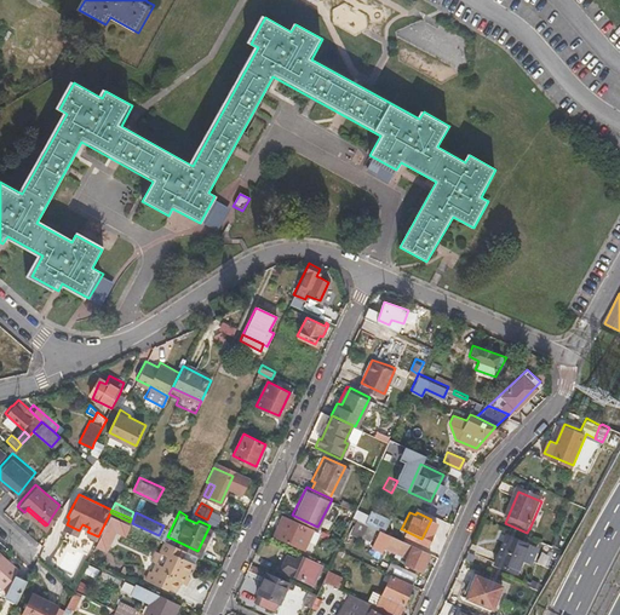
[(304,523),(283,513),(275,535),(294,544),(304,523)]
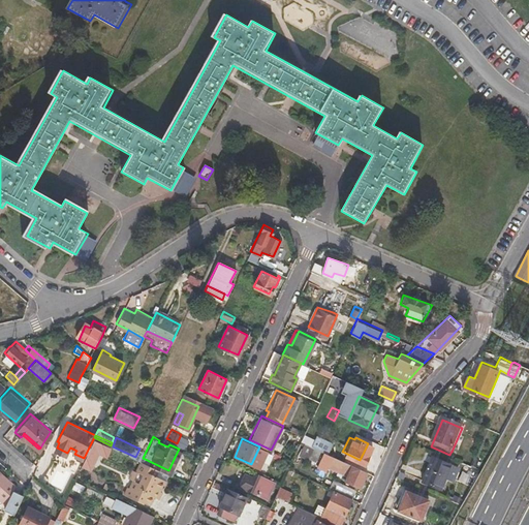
[(316,438),(313,444),(324,450),(325,451),(329,443),(316,438)]
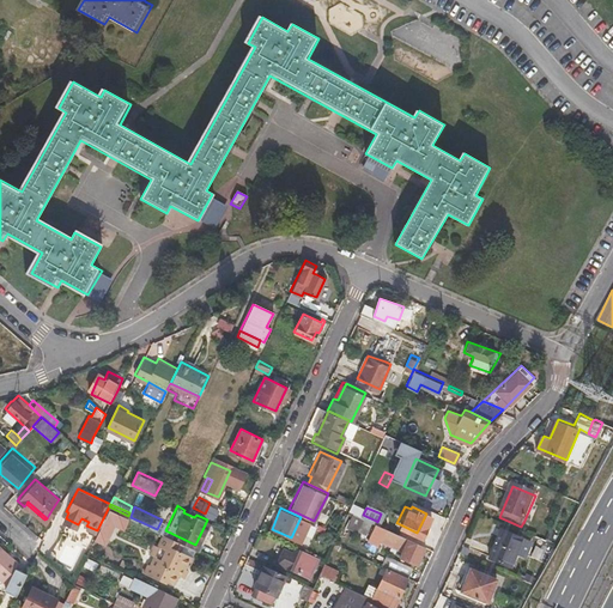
[(354,532),(369,537),(376,521),(363,515),(353,510),(346,524),(356,529),(354,532)]
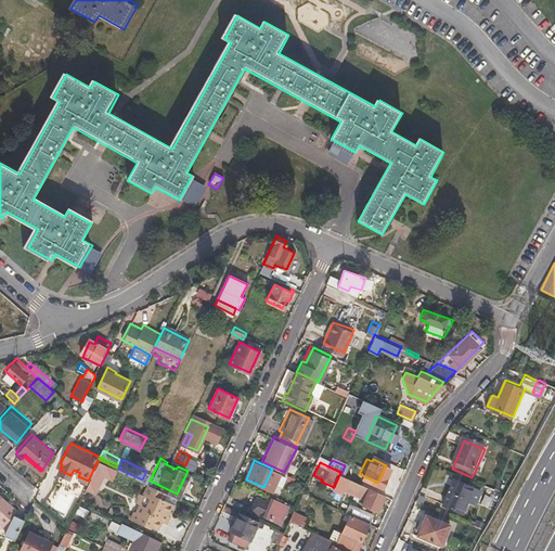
[(341,473),(340,472),(334,487),(341,491),(347,490),(363,498),(361,502),(376,509),(384,492),(375,488),(357,479),(341,473)]
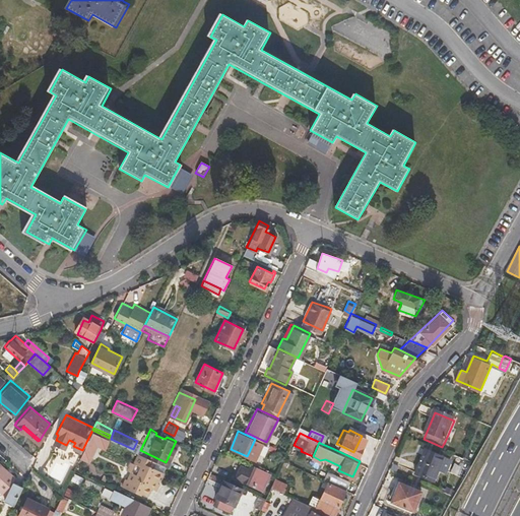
[(334,449),(351,457),(353,452),(337,444),(334,449)]
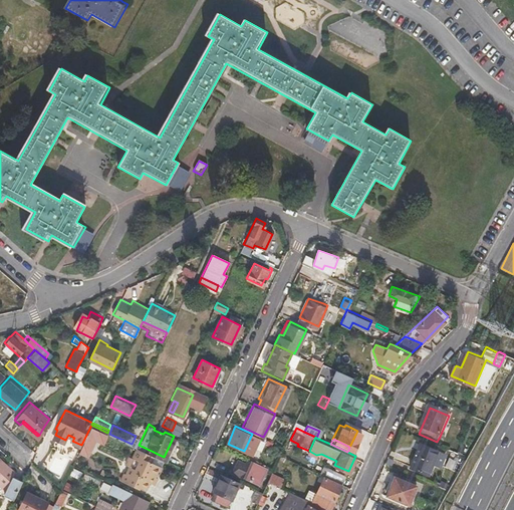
[(164,457),(139,445),(138,447),(160,457),(163,459),(164,457)]
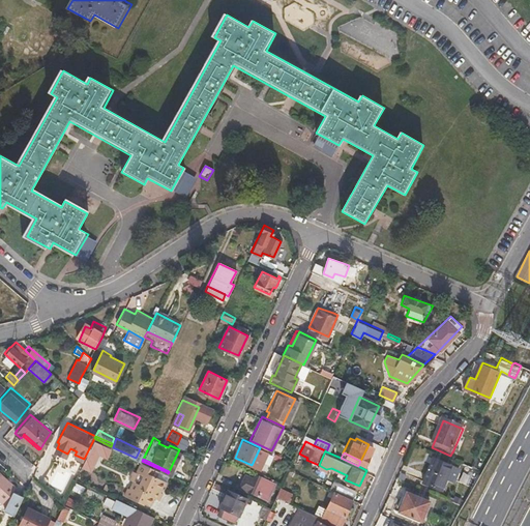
[(142,461),(140,460),(136,469),(133,467),(129,475),(133,477),(129,485),(127,485),(124,492),(145,502),(146,499),(152,502),(153,499),(154,500),(163,483),(166,484),(168,478),(163,476),(165,471),(142,461)]
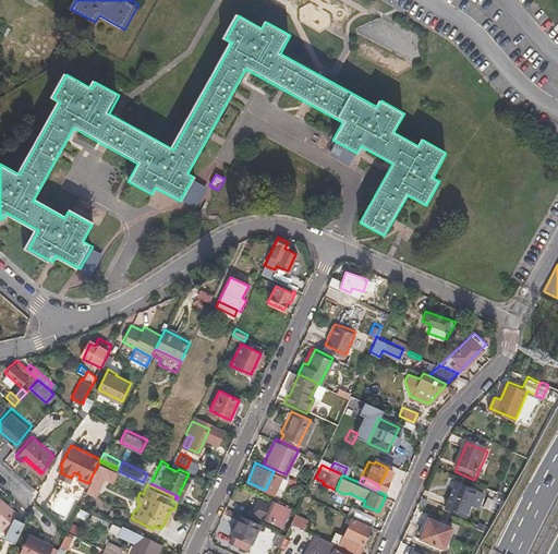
[(444,510),(469,521),(480,496),(455,485),(444,510)]
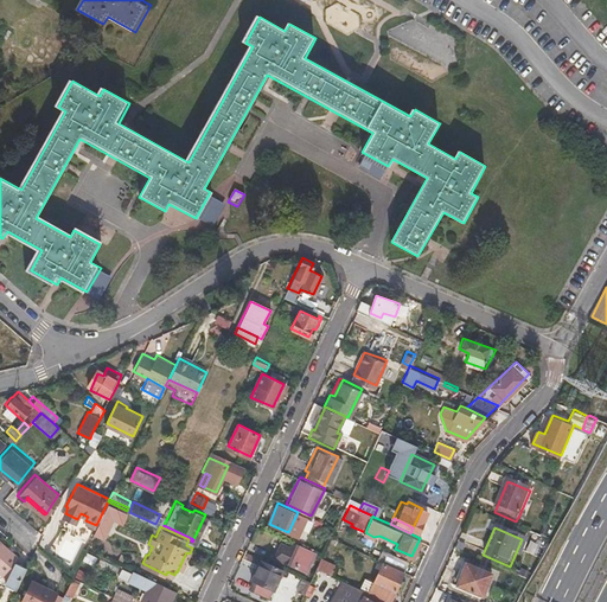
[(114,540),(117,533),(106,529),(101,537),(113,543),(114,540)]
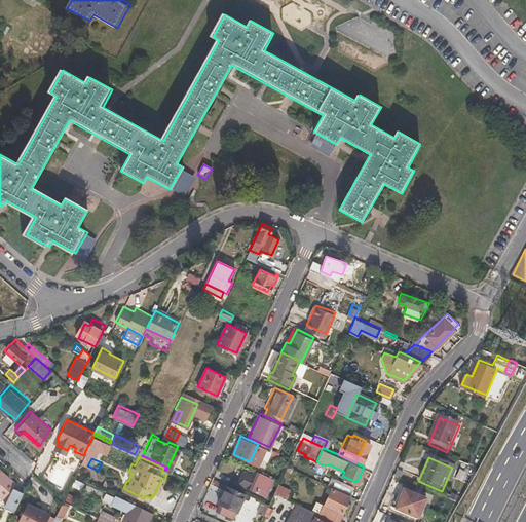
[(97,473),(84,467),(81,475),(92,481),(97,473)]
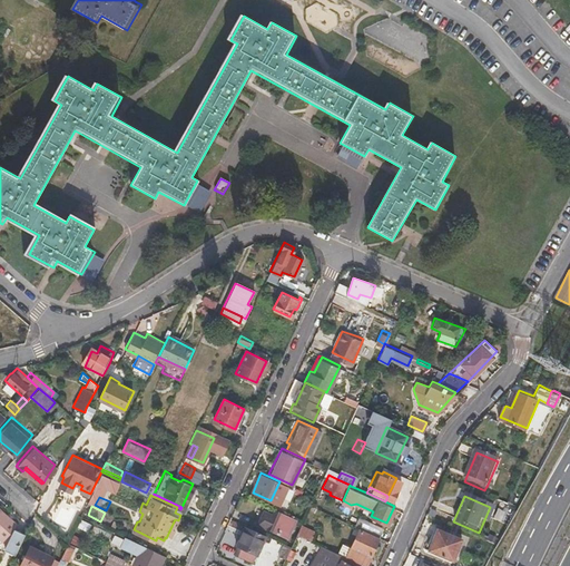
[(0,508),(0,537),(6,543),(2,548),(12,554),(23,533),(13,527),(17,524),(0,508)]
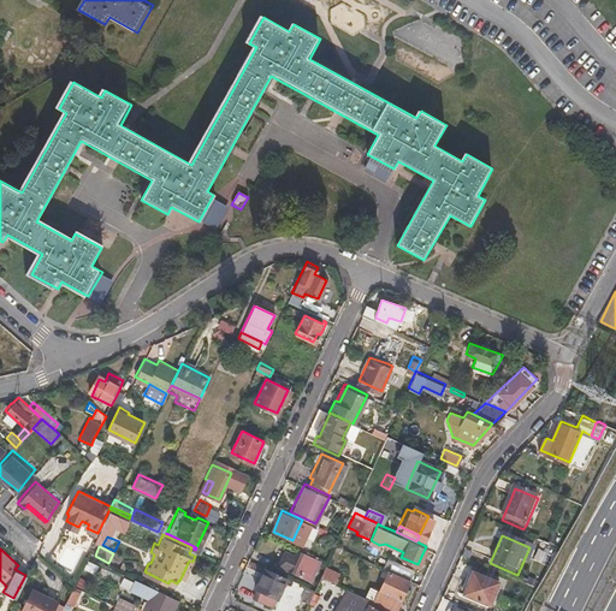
[(325,562),(325,561),(300,549),(296,556),(280,549),(274,561),(309,577),(318,562),(324,564),(325,562)]
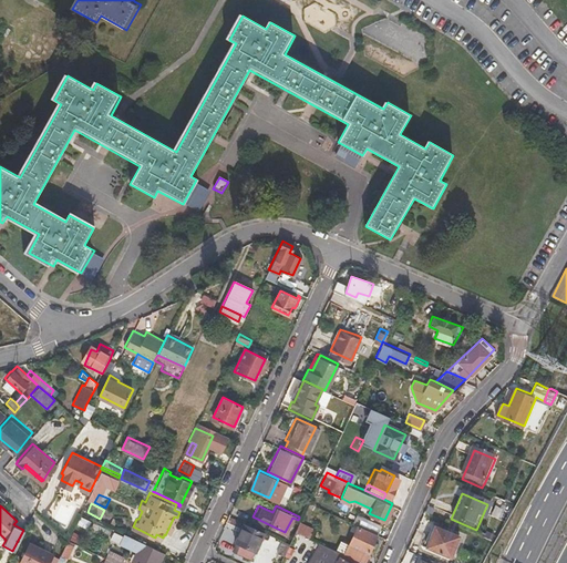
[(79,513),(75,521),(86,526),(90,519),(79,513)]
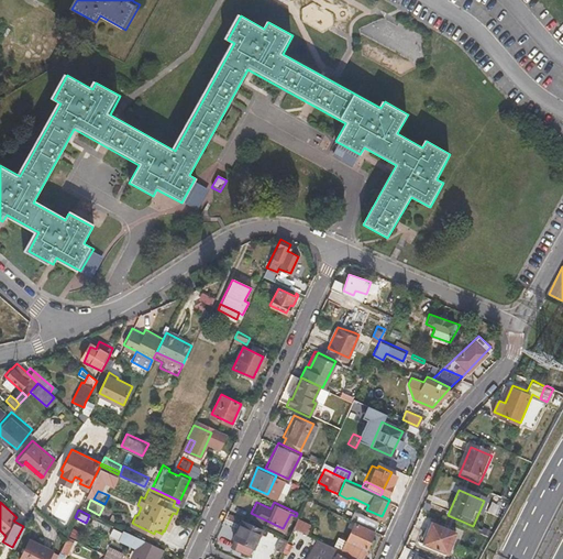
[(352,517),(373,527),(377,519),(356,510),(352,517)]
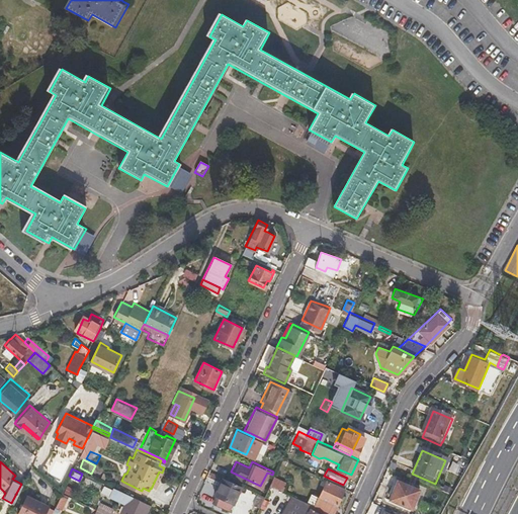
[(281,488),(285,480),(273,473),(272,475),(268,482),(281,488)]
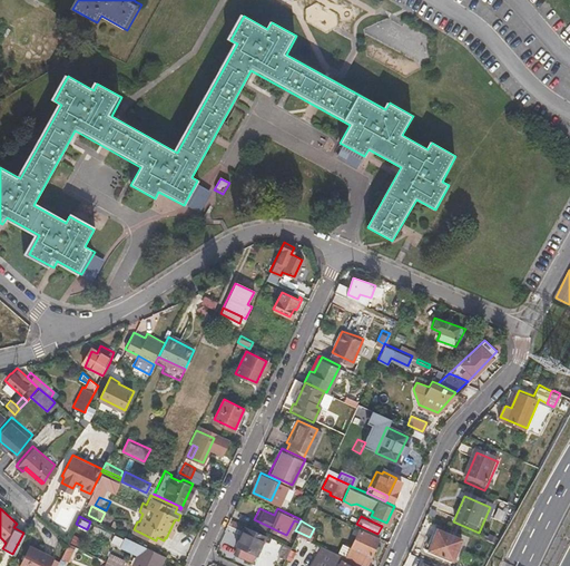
[(266,533),(245,523),(236,542),(238,543),(234,550),(252,558),(255,550),(256,552),(266,533)]
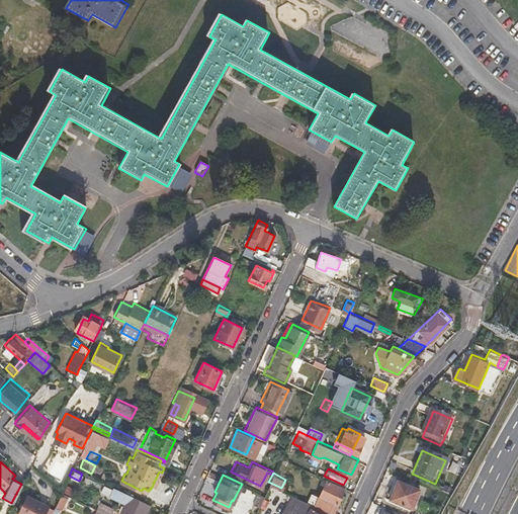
[(330,511),(331,512),(343,485),(324,476),(323,479),(326,480),(319,495),(315,504),(330,511)]
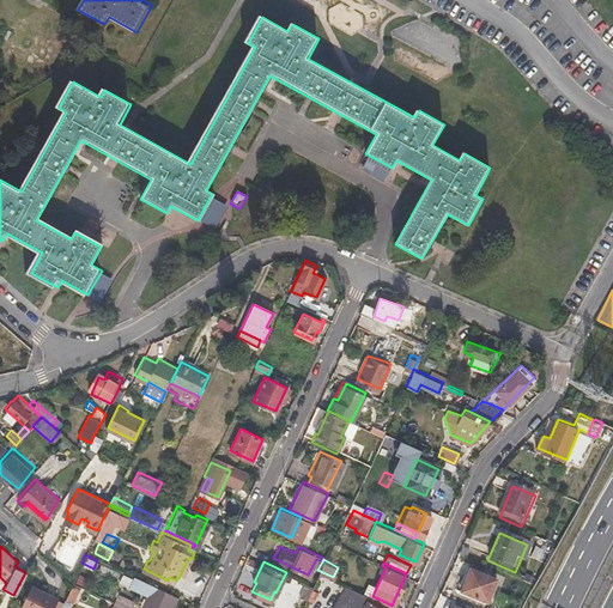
[(120,579),(131,584),(134,575),(125,570),(120,579)]
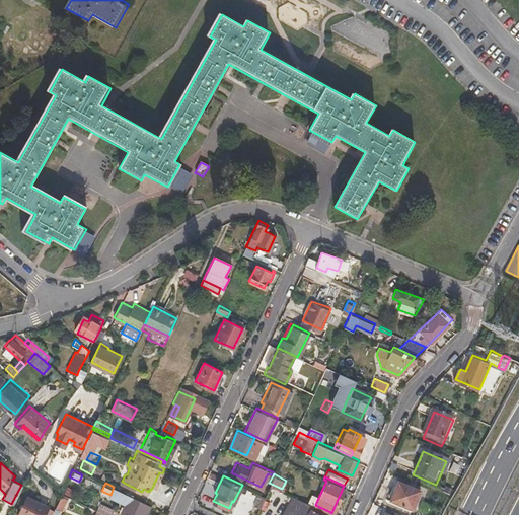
[(282,489),(269,483),(264,495),(263,497),(284,508),(280,514),(297,514),(303,506),(304,507),(299,514),(328,514),(330,512),(315,505),(308,502),(282,489)]
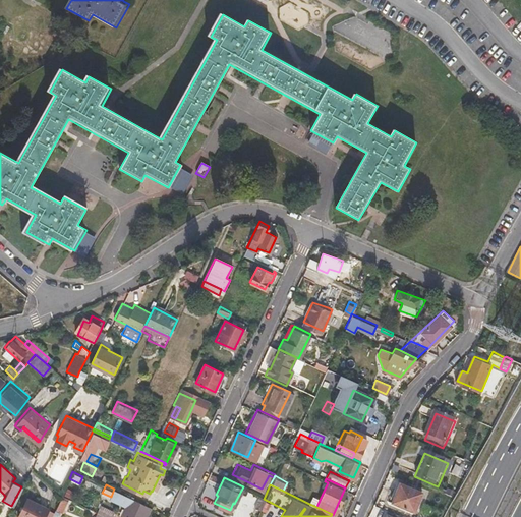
[(401,497),(398,495),(394,505),(414,514),(422,496),(404,487),(401,497)]
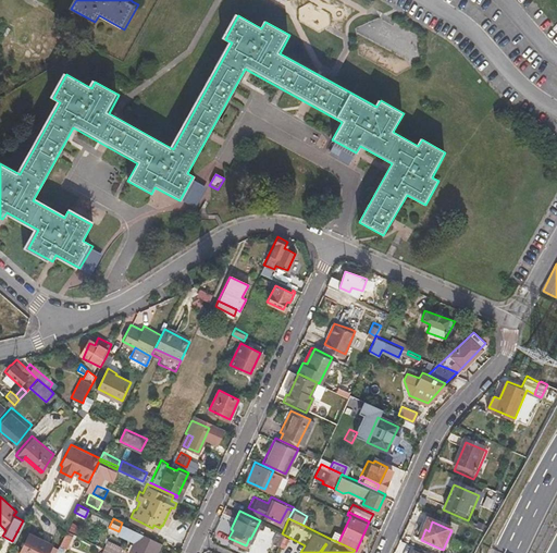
[(156,548),(160,540),(122,523),(119,531),(135,540),(131,551),(135,552),(149,552),(153,547),(156,548)]
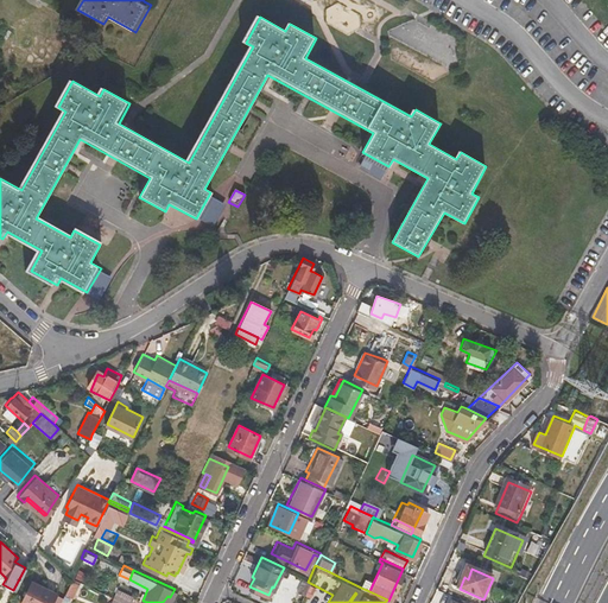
[(295,590),(302,594),(303,591),(308,582),(309,579),(302,576),(295,590)]
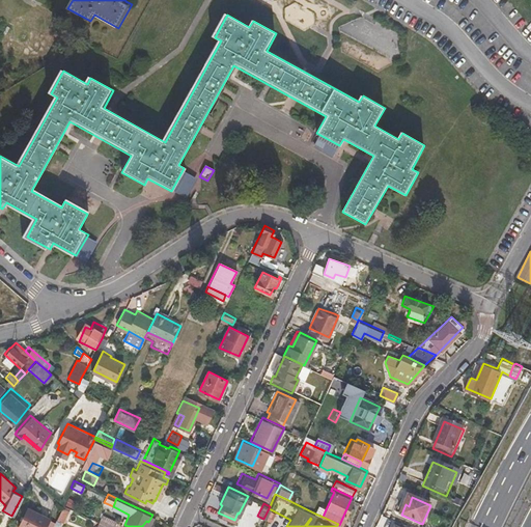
[(323,517),(327,507),(319,503),(315,514),(323,517)]
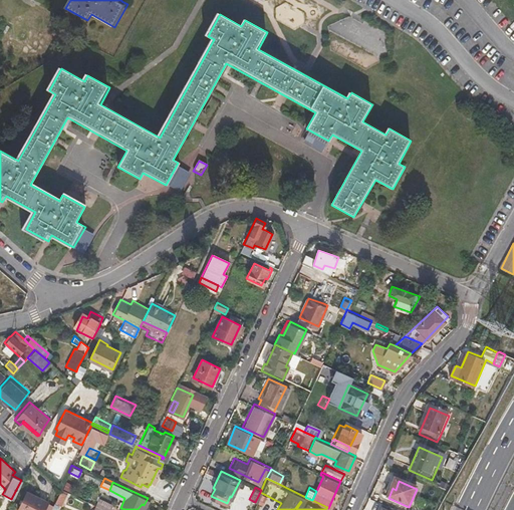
[(65,492),(60,489),(55,499),(60,502),(65,492)]
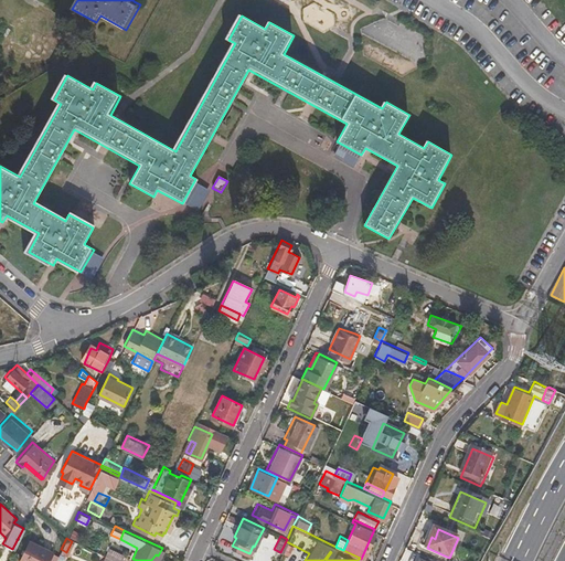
[(22,560),(45,560),(51,550),(28,539),(19,559),(22,560)]
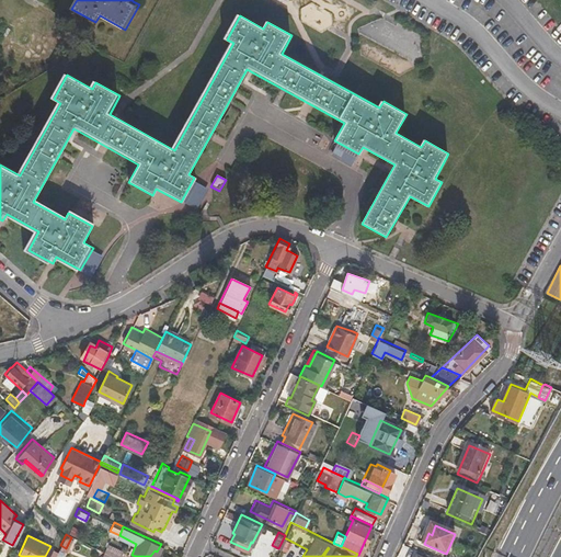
[(284,537),(279,546),(300,556),(302,556),(307,549),(284,537)]
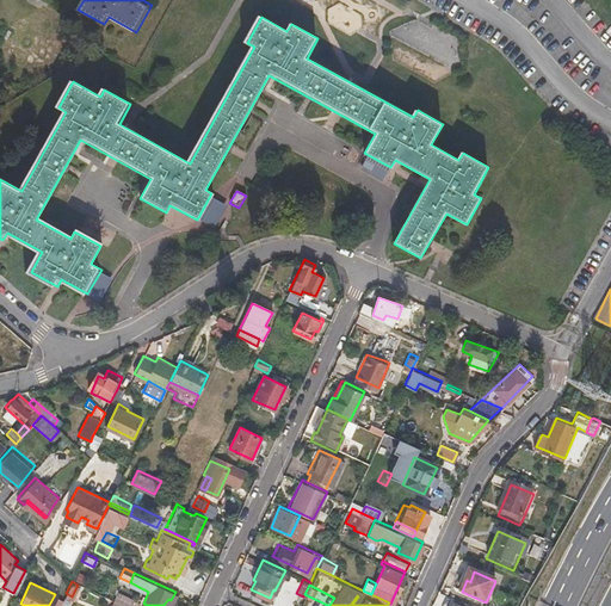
[(118,589),(113,597),(130,605),(135,598),(118,589)]
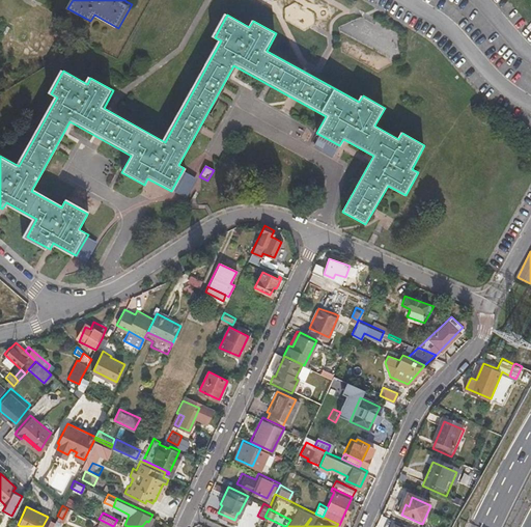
[(43,526),(51,526),(54,520),(48,517),(43,526)]
